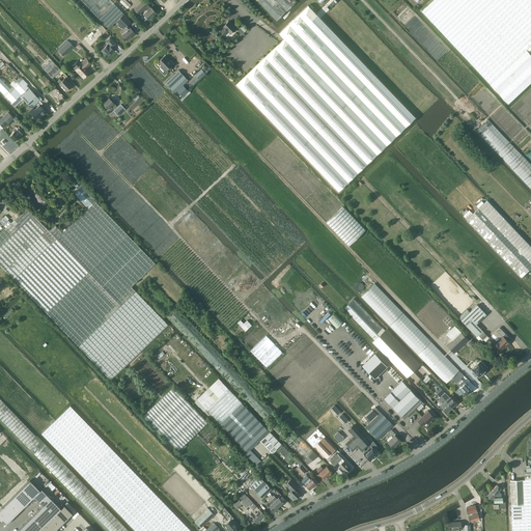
[(81,0),(108,28),(116,21),(123,29),(124,27),(127,30),(121,34),(127,40),(135,33),(130,27),(128,25),(131,22),(123,14),(110,0),(81,0)]
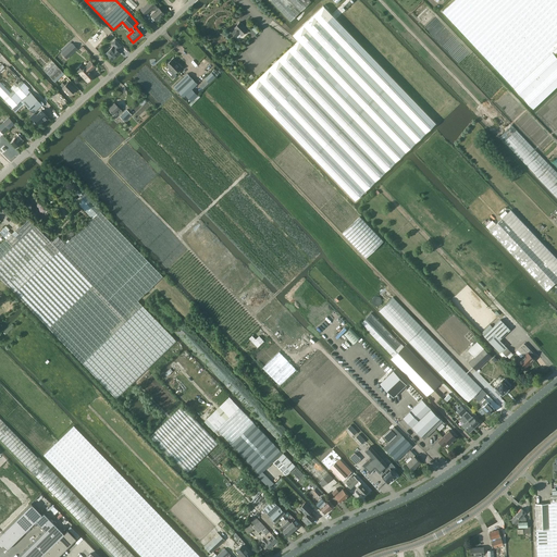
[(132,0),(126,0),(125,2),(133,10),(137,5),(132,0)]
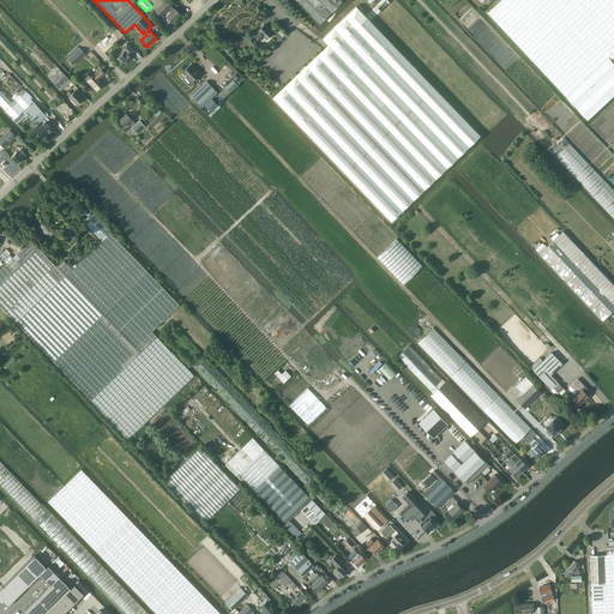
[(174,8),(172,6),(166,0),(164,0),(155,11),(160,17),(168,8),(170,12),(166,17),(172,23),(180,14),(174,7),(174,8)]
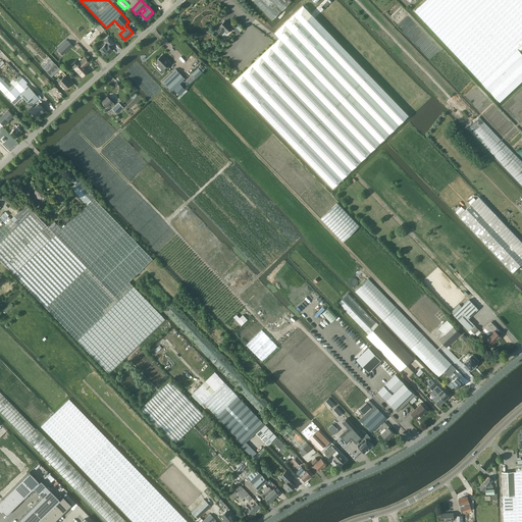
[(272,20),(292,1),(290,0),(253,0),(272,20)]
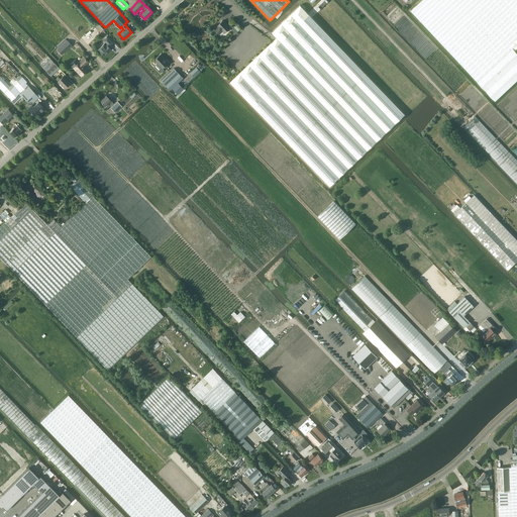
[(494,101),(516,80),(516,54),(515,52),(516,49),(516,0),(421,0),(410,10),(494,101)]
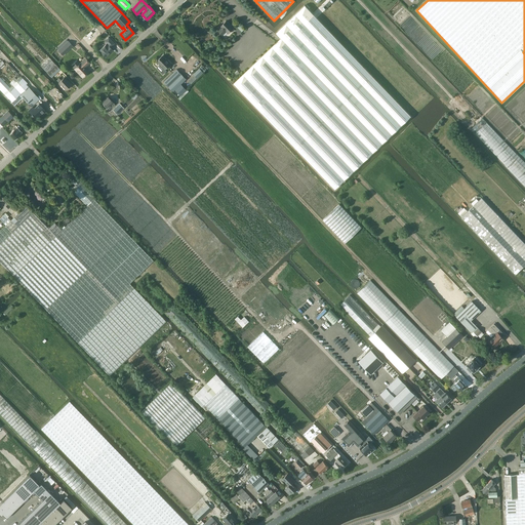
[(234,83),(335,189),(411,116),(305,5),(276,33),(281,38),(234,83)]
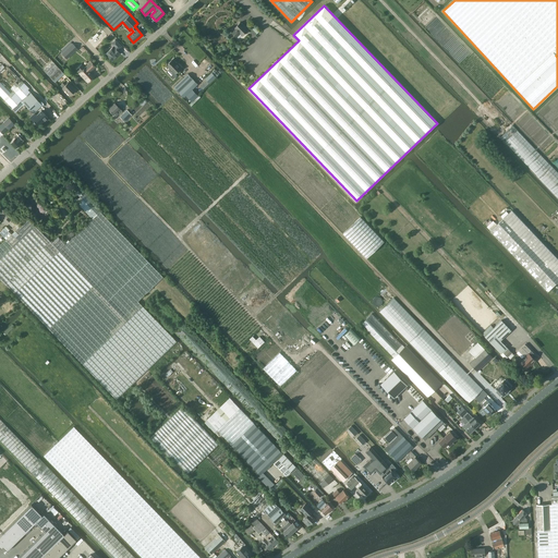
[(431,9),(420,20),(425,26),(436,15),(431,9)]
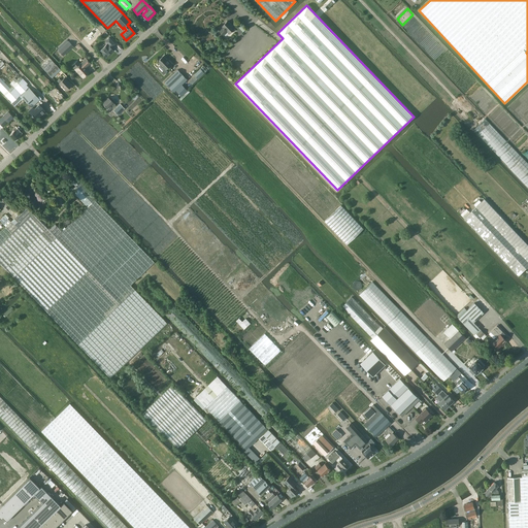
[(223,27),(220,30),(224,35),(227,31),(230,33),(235,28),(237,31),(241,34),(243,32),(239,28),(234,23),(232,25),(228,21),(223,26),(223,27)]
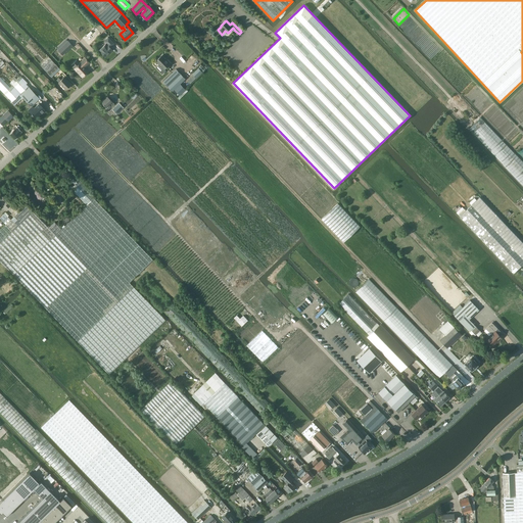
[(105,43),(99,50),(105,56),(112,50),(110,47),(114,43),(108,37),(104,41),(105,43)]
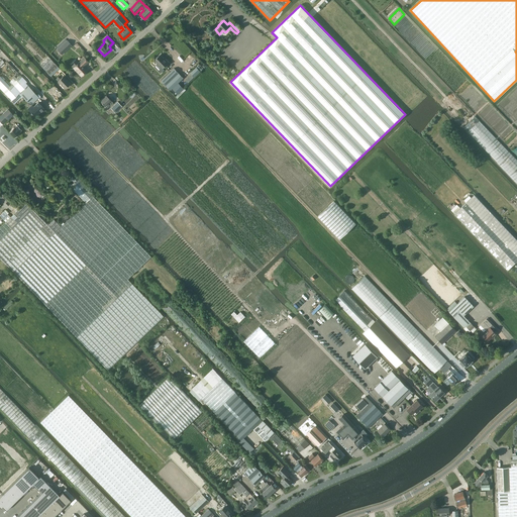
[(157,58),(154,61),(157,64),(154,67),(161,73),(165,70),(163,68),(169,63),(166,59),(166,60),(161,55),(158,58),(157,58)]
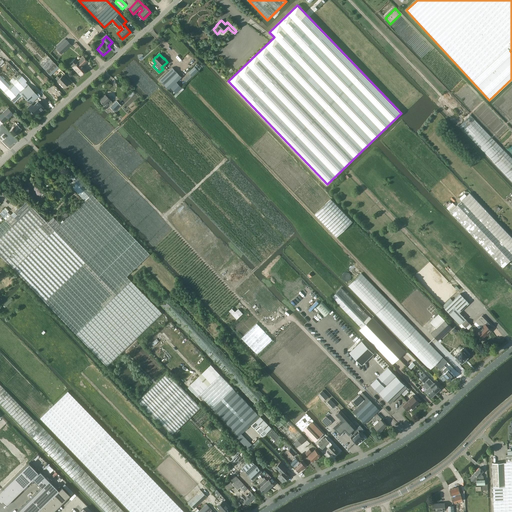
[(75,58),(70,63),(73,66),(72,67),(80,75),(87,69),(84,66),(88,62),(83,56),(78,61),(75,58)]
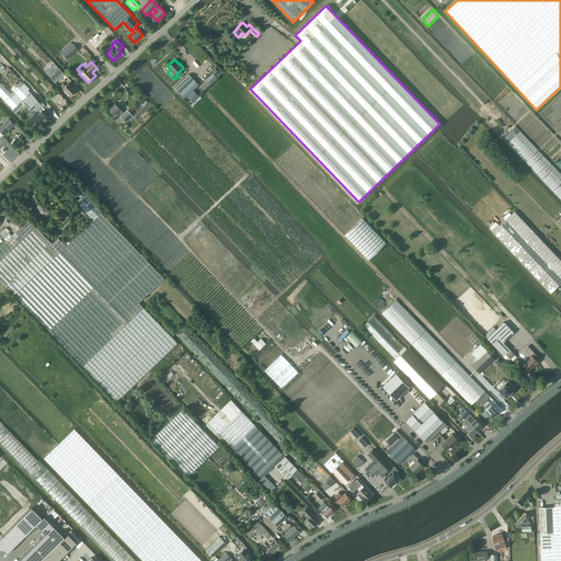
[(55,64),(45,72),(50,78),(56,82),(65,75),(60,69),(55,64)]
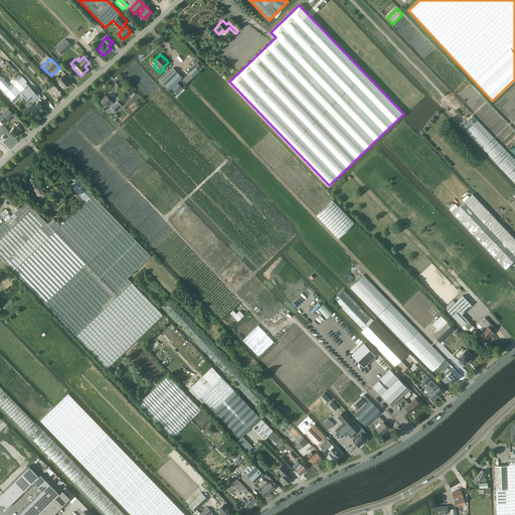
[(178,82),(183,77),(174,67),(161,80),(170,90),(172,88),(178,82)]
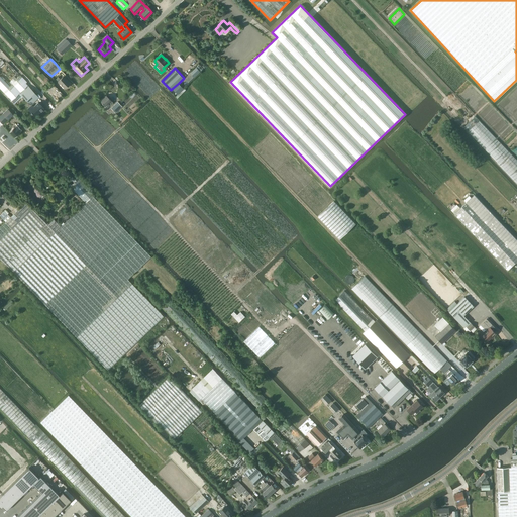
[(0,75),(0,88),(12,101),(11,101),(14,104),(23,96),(31,104),(38,97),(25,83),(27,82),(20,76),(9,86),(0,75)]
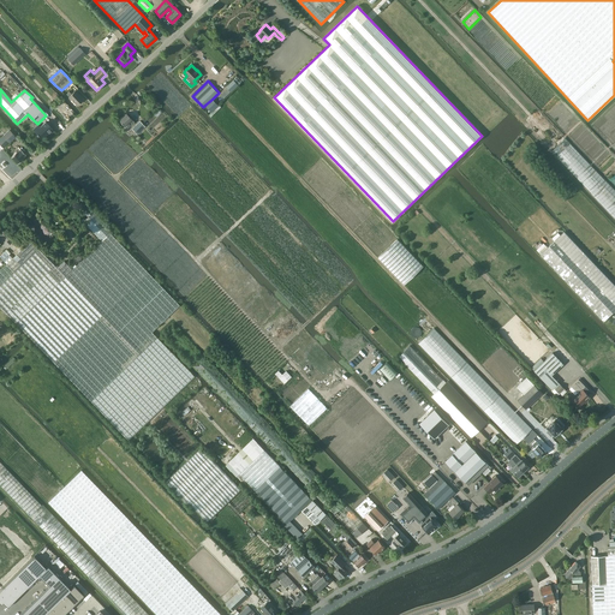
[(83,100),(75,90),(71,94),(69,91),(66,94),(77,106),(83,100)]
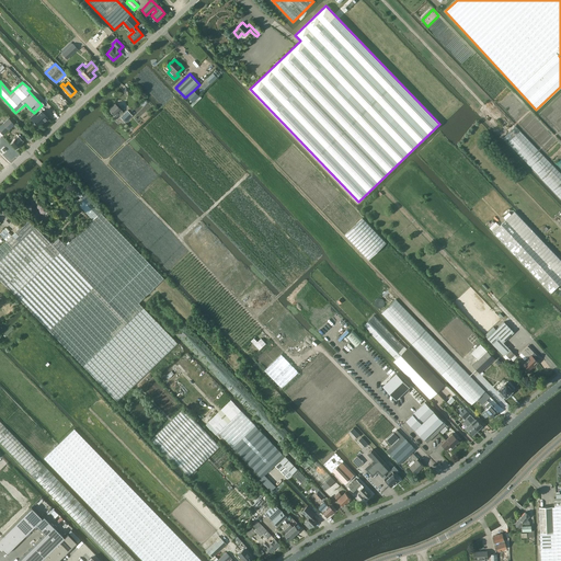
[(119,115),(123,112),(121,109),(115,103),(109,110),(111,113),(115,118),(118,114),(119,115)]
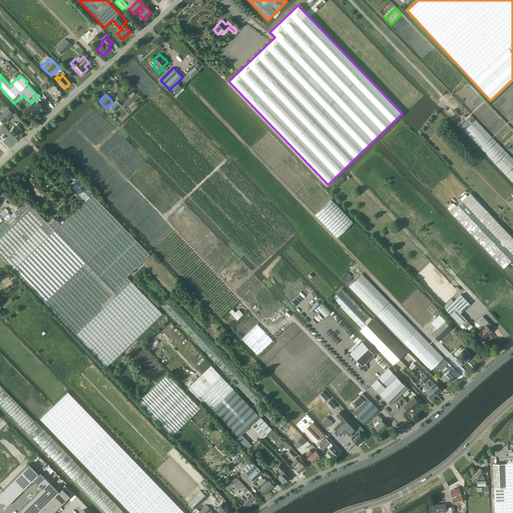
[(33,105),(29,109),(34,116),(38,112),(44,107),(38,101),(33,105)]
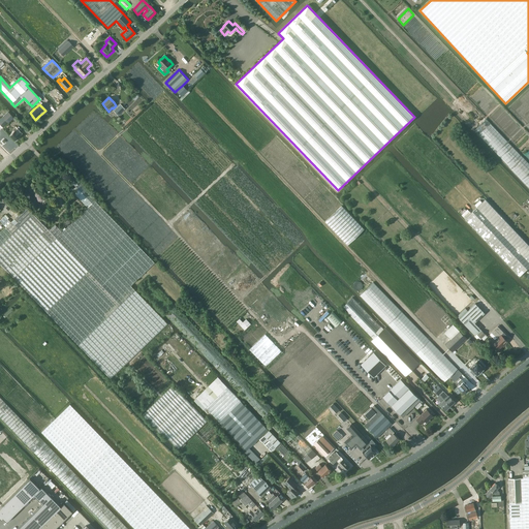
[(121,104),(114,111),(118,116),(125,109),(121,104)]
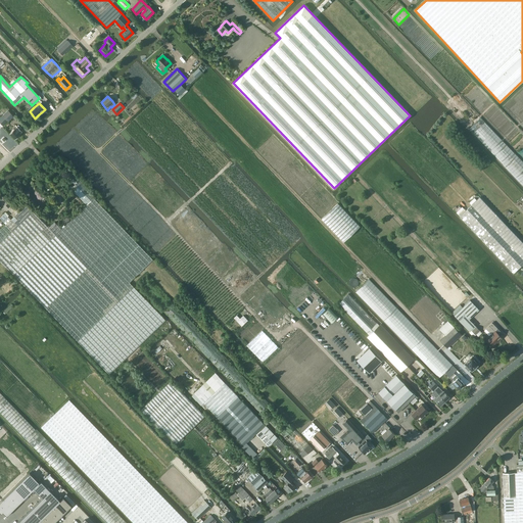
[(8,110),(0,116),(0,123),(3,127),(13,116),(8,110)]
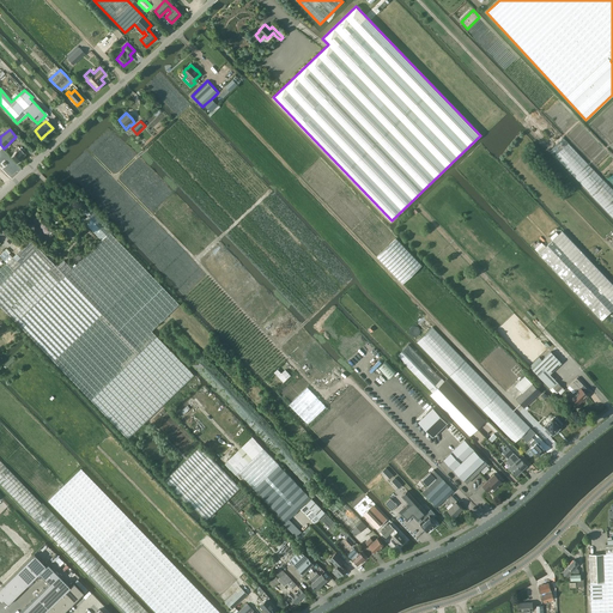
[(556,145),(550,151),(589,193),(612,217),(612,189),(604,180),(559,133),(554,138),(558,143),(556,145)]
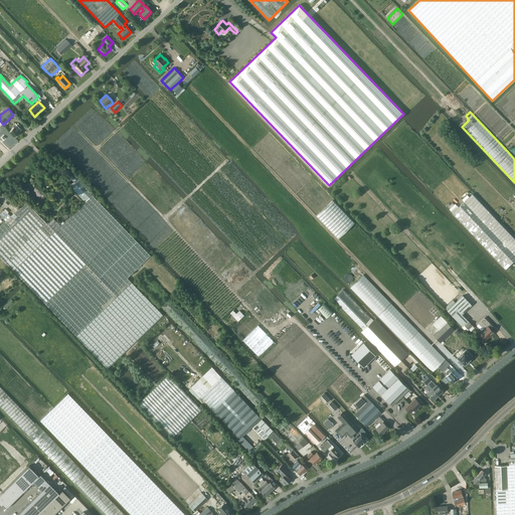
[(514,131),(505,122),(506,126),(503,130),(504,131),(501,134),(506,132),(505,135),(503,135),(503,134),(498,136),(501,139),(500,142),(503,145),(504,142),(502,141),(503,138),(509,143),(510,141),(507,140),(511,139),(514,140),(514,131)]
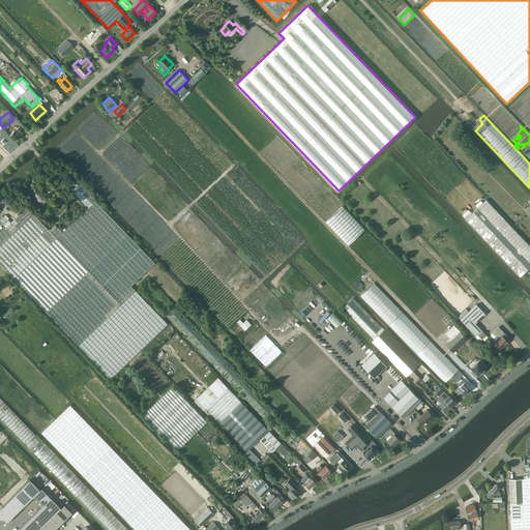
[(15,130),(9,135),(15,141),(20,136),(22,133),(18,128),(16,130),(15,130)]
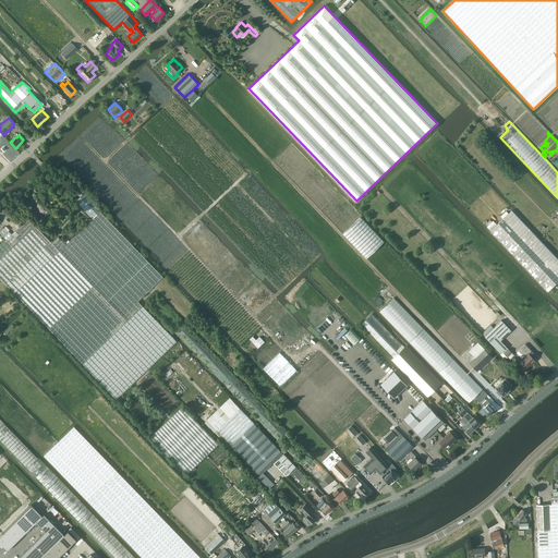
[(80,197),(85,192),(77,184),(72,189),(80,197)]
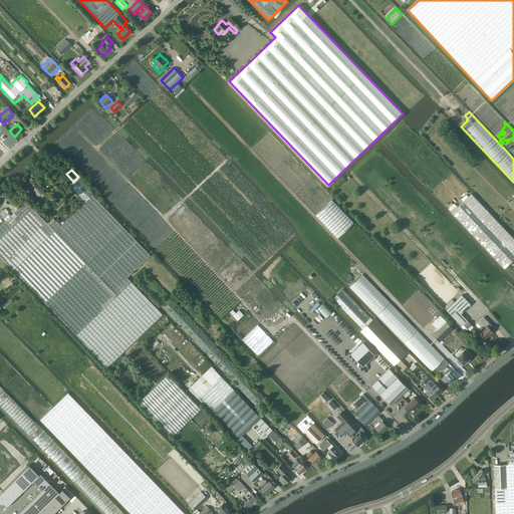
[(83,204),(141,264),(151,255),(92,195),(93,193),(78,177),(73,182),(69,185),(85,202),(83,204)]
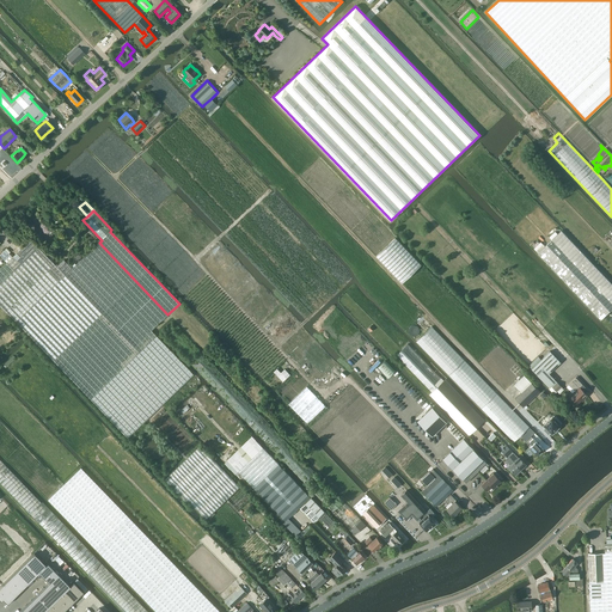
[(352,230),(378,257),(397,238),(372,210),(352,230)]
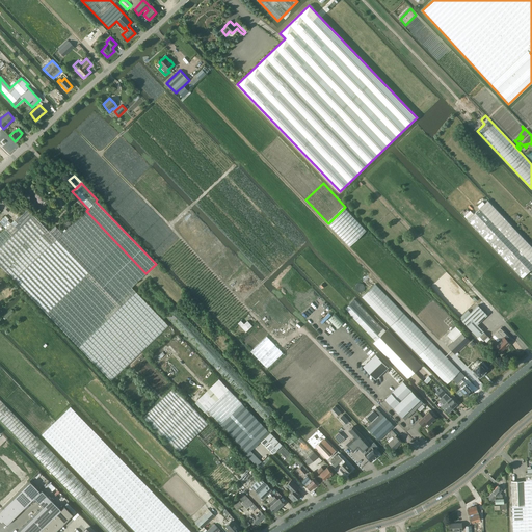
[(468,220),(523,277),(531,268),(531,246),(488,201),(468,220)]
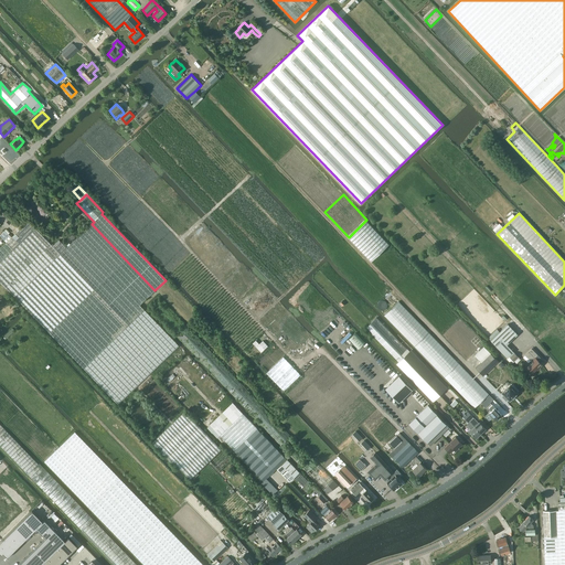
[(0,281),(118,404),(169,355),(179,345),(139,305),(155,290),(92,224),(66,247),(59,240),(52,246),(28,221),(11,236),(6,242),(0,247),(0,281)]
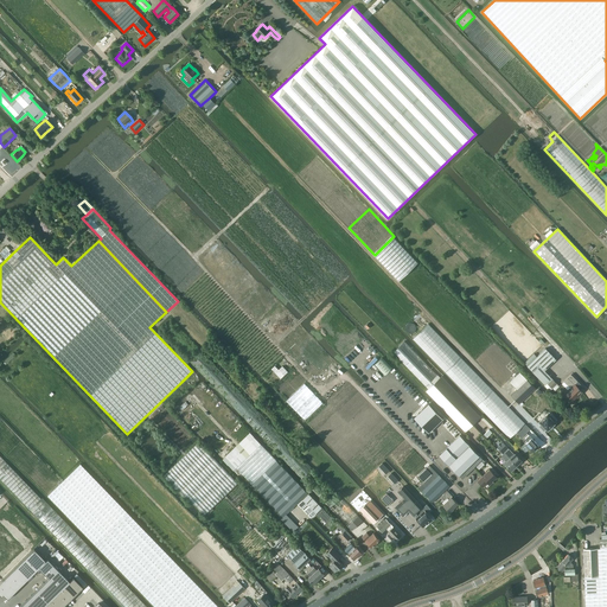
[(0,253),(6,260),(12,254),(5,248),(0,251),(0,253)]
